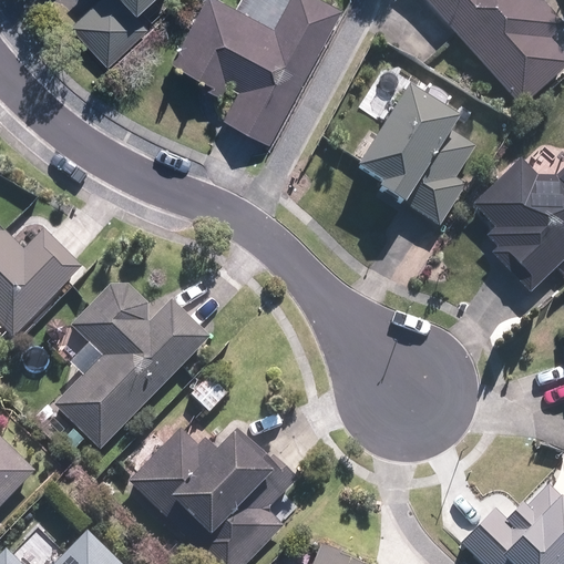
[(100,0),(73,23),(110,65),(154,26),(140,9),(150,0),(100,0)]
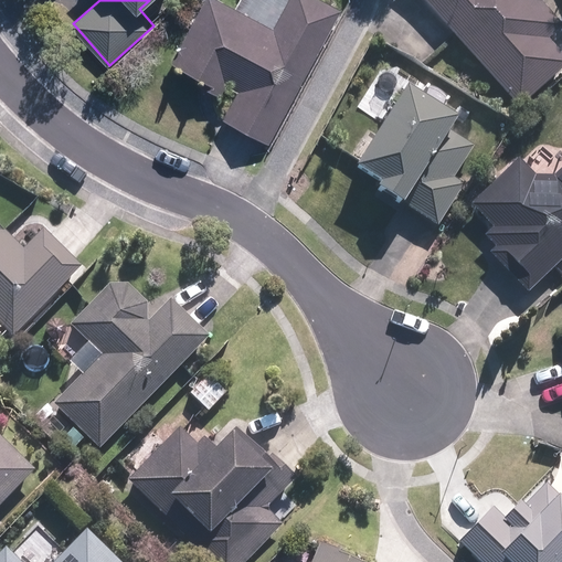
[(200,0),(170,59),(210,78),(204,88),(224,98),(231,86),(237,89),(223,118),(268,141),(339,4),(330,0),(239,0),(235,7),(223,0),(200,0)]
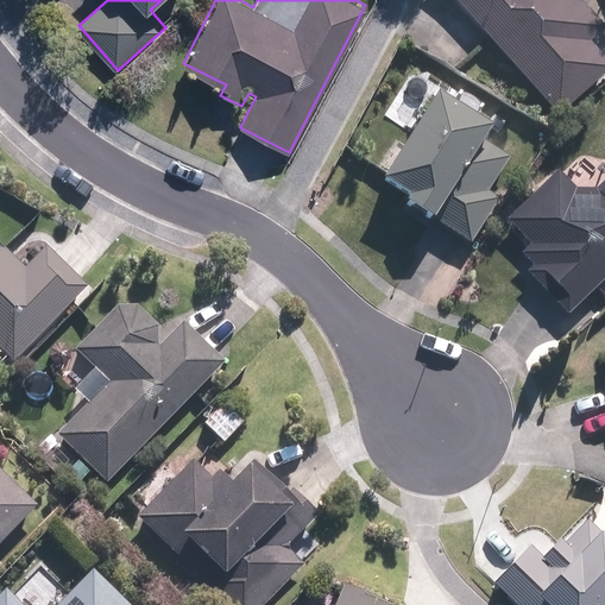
[(458,0),(562,117),(604,77),(604,48),(594,37),(604,27),(604,18),(588,0),(458,0)]
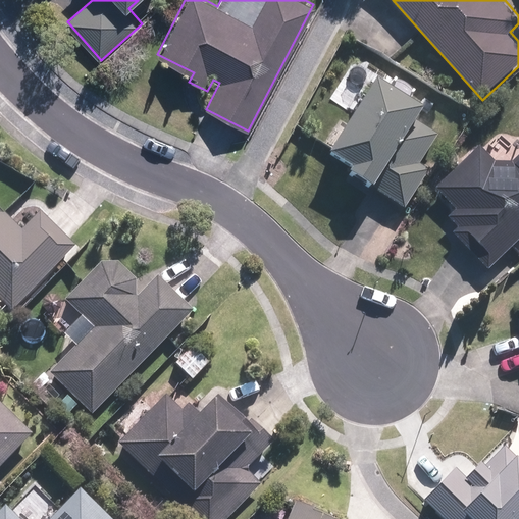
[(372,78),(325,154),(348,168),(344,174),(404,211),(430,168),(421,162),(438,134),(413,118),(420,108),(372,78)]
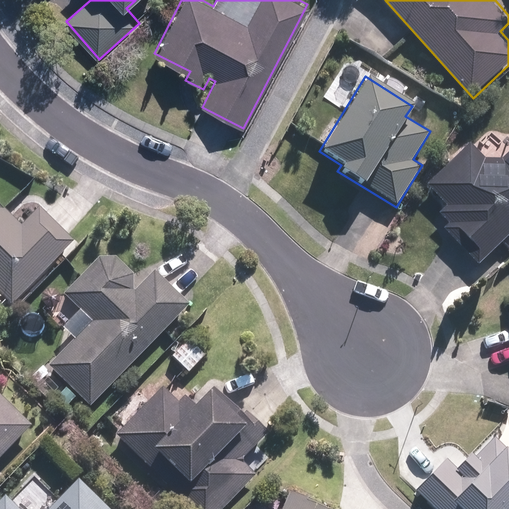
[(471,143),(428,181),(450,204),(441,212),(450,221),(444,227),(478,265),(508,236),(508,152),(502,158),(485,158),(471,143)]
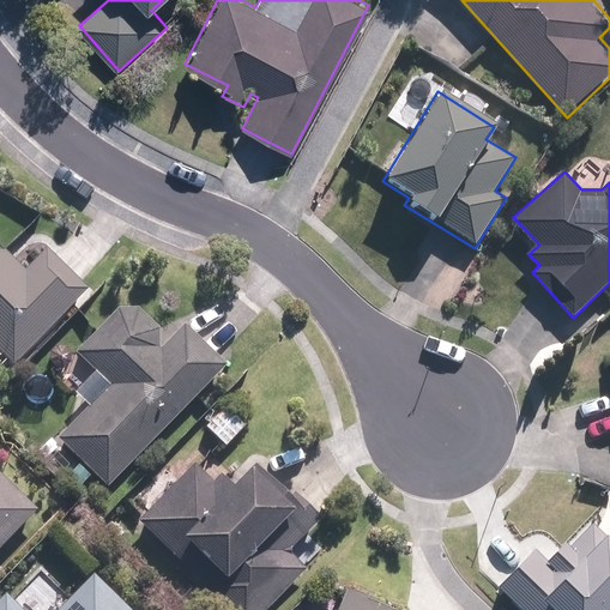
[(90,285),(48,246),(26,267),(0,241),(0,346),(16,362),(90,285)]
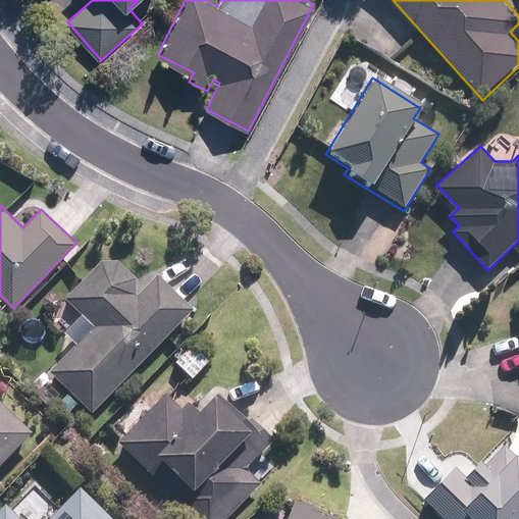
[(121,258),(101,258),(65,297),(83,313),(65,331),(76,343),(49,370),(94,413),(195,306),(156,269),(144,280),(121,258)]
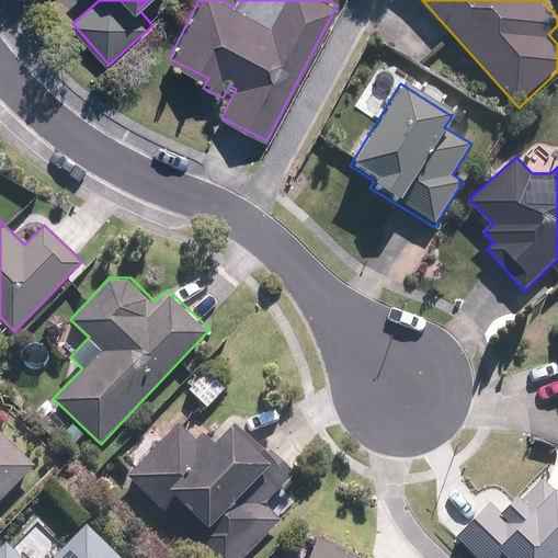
[(127,474),(166,513),(175,503),(205,534),(195,543),(209,557),(243,557),(286,517),(268,499),(294,473),(264,442),(258,448),(232,422),(213,442),(203,433),(198,437),(182,421),(127,474)]
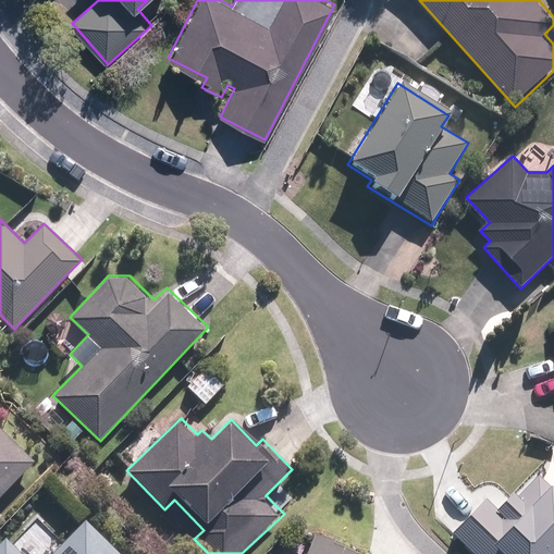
[(0,497),(37,463),(0,423),(0,497)]
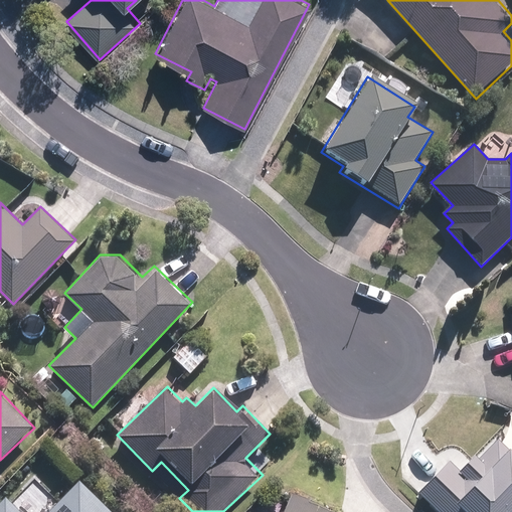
[(511,455),(494,439),(472,463),(457,449),(415,492),(436,511),(511,511),(511,455)]
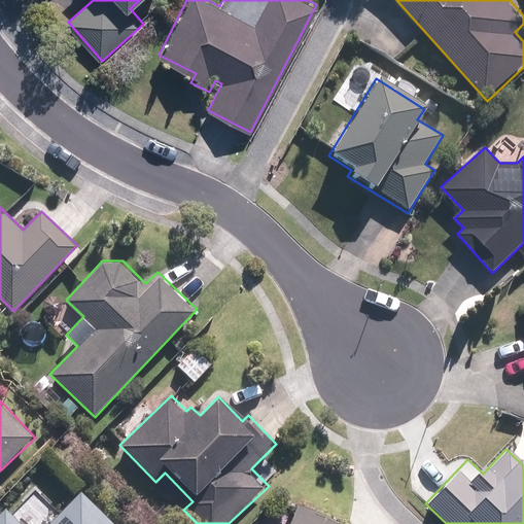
[(24,523),(5,505),(0,511),(0,523),(112,523),(79,492),(48,523),(24,523)]
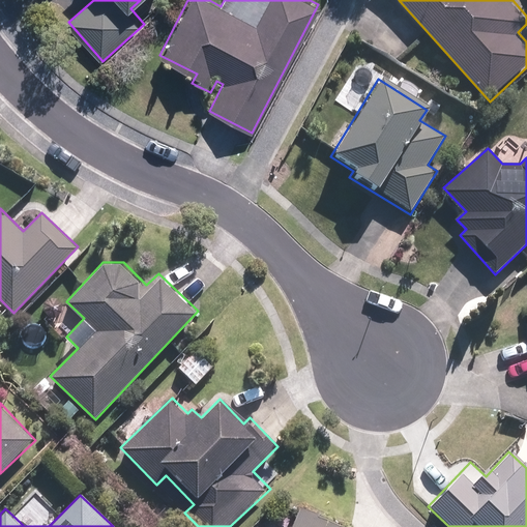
[(348,526),(298,507),(290,526),(348,526)]
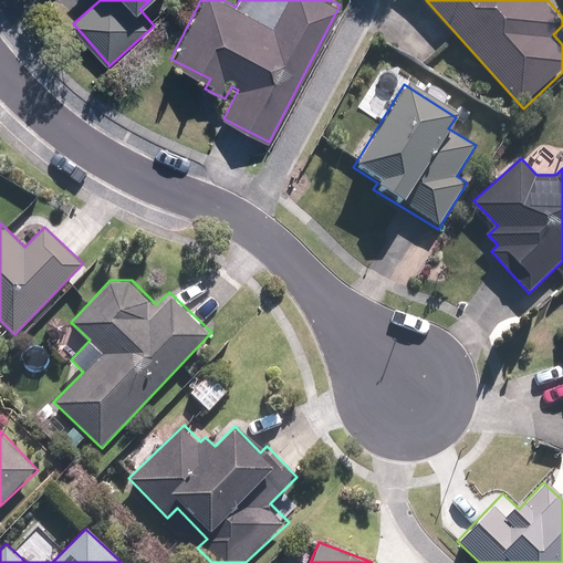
All buildings are outlined.
